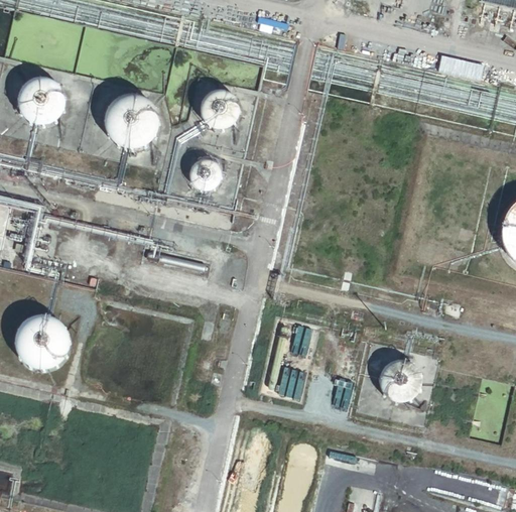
[(57,98),(57,96),(56,94),(55,92),(54,91),(53,90),(51,89),(49,88),(47,87),(46,86),(44,86),(42,86),(40,86),(38,87),(36,88),(35,88),(33,90),(32,91),(31,92),(29,94),(29,96),(28,97),(28,99),(28,101),(28,103),(28,105),(29,107),(29,108),(30,110),(32,112),(33,113),(35,114),(36,115),(38,116),(40,116),(42,116),(44,116),(45,116),(47,116),(49,115),(51,114),(52,113),(54,112),(55,110),(56,109),(57,107),(57,105),(58,103),(58,101),(58,99),(57,98)]
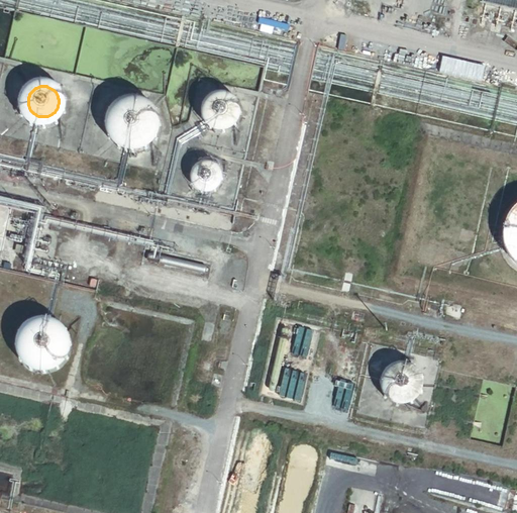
[(236,105),(236,103),(235,101),(234,100),(233,98),(231,97),(230,96),(228,95),(226,94),(224,94),(222,93),(221,93),(219,94),(217,94),(215,95),(214,96),(212,97),(211,98),(209,100),(208,101),(207,103),(207,105),(206,107),(206,109),(206,110),(207,112),(207,114),(208,116),(209,117),(210,119),(212,120),(213,121),(215,122),(217,123),(219,123),(220,124),(222,124),(224,123),(226,123),(228,122),(229,121),(231,120),(232,119),(234,118),(235,116),(235,114),(236,112),(236,111),(237,109),(236,107),(236,105)]
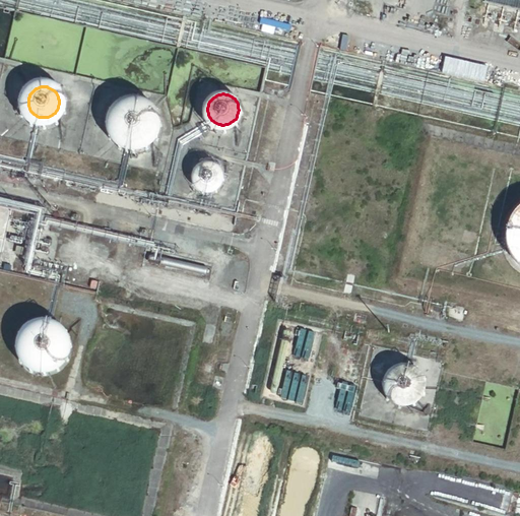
[(149,119),(149,117),(148,116),(147,114),(146,112),(145,111),(143,110),(141,109),(140,108),(138,108),(136,108),(134,108),(132,108),(130,108),(128,109),(127,110),(125,111),(124,112),(123,114),(122,115),(121,117),(120,119),(120,121),(120,123),(120,125),(120,126),(121,128),(122,130),(122,131),(124,133),(125,134),(127,135),(128,136),(130,137),(132,137),(134,138),(136,138),(138,138),(139,137),(141,136),(143,135),(144,134),(146,133),(147,132),(148,130),(149,128),(149,127),(150,125),(150,123),(150,121),(149,119)]
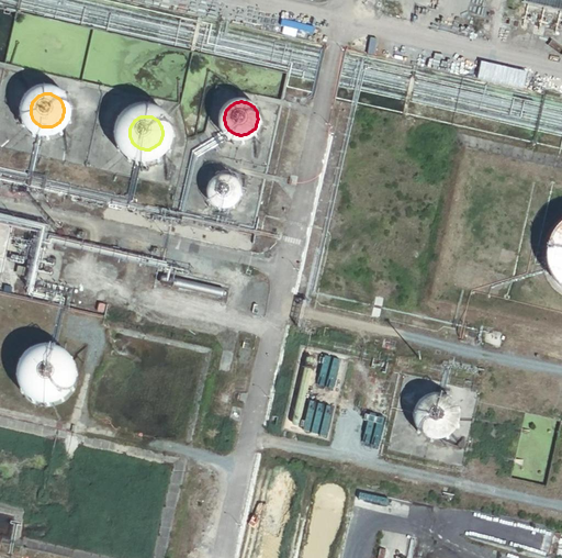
[(242,186),(240,185),(239,182),(238,180),(237,179),(236,178),(234,176),(233,176),(231,175),(228,174),(226,174),(224,174),(222,174),(220,175),(218,175),(216,176),(214,177),(213,179),(212,180),(211,182),(210,183),(209,186),(209,188),(209,190),(209,192),(209,194),(210,197),(211,198),(212,200),(213,201),(214,203),(216,204),(217,205),(220,205),(222,207),(224,207),(226,207),(228,207),(231,205),(232,205),(234,204),(236,203),(237,201),(238,200),(239,198),(240,197),(240,194),(242,192),(242,190),(242,188),(242,186)]
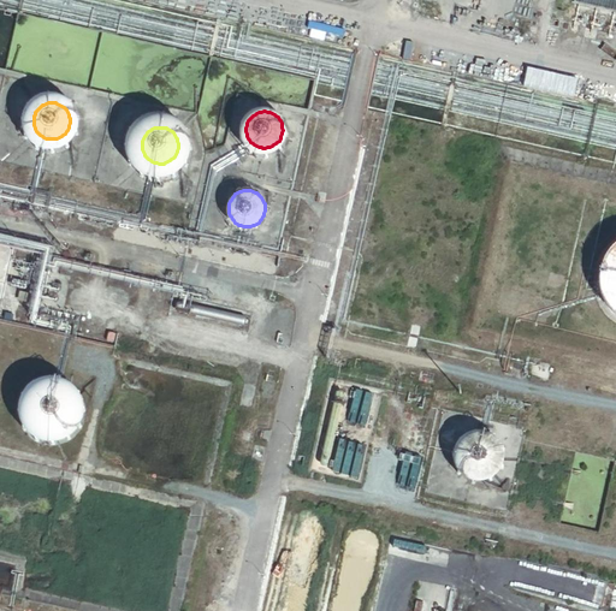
[(615,236),(615,237),(611,242),(608,245),(604,250),(602,256),(599,261),(598,267),(598,273),(598,279),(599,284),(602,290),(604,295),(606,301),(610,304),(615,309),(615,236)]
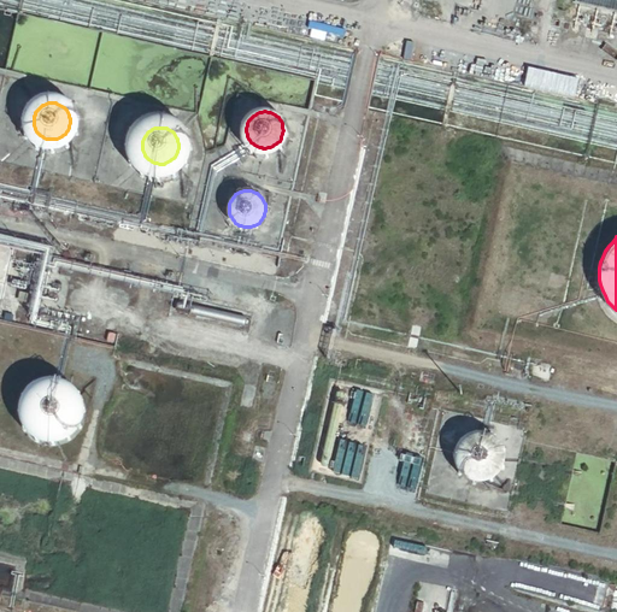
[(84,413),(84,410),(84,405),(83,401),(82,398),(81,393),(78,390),(76,387),(72,383),(69,381),(65,380),(62,378),(58,377),(53,376),(50,376),(46,377),(41,377),(37,380),(34,381),(30,383),(28,387),(25,389),(23,393),(21,396),(19,400),(19,405),(18,409),(19,412),(19,417),(21,421),(23,424),(24,428),(28,431),(30,434),(34,436),(37,439),(41,440),(45,441),(50,441),(53,442),(57,441),(62,440),(65,439),(69,436),(72,434),(75,431),(77,429),(80,425),(82,422),(83,417),(84,413)]
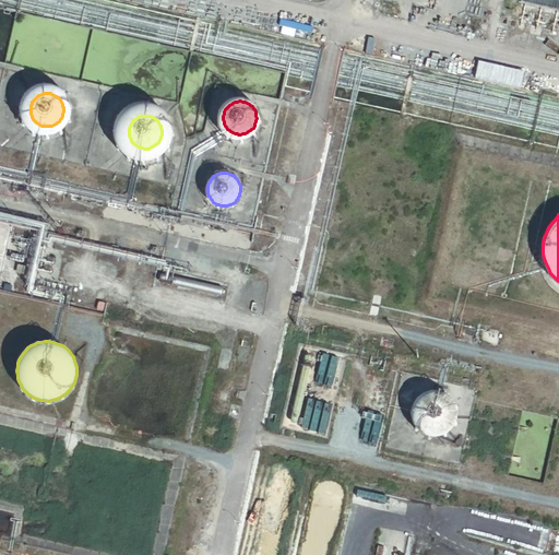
[(454,417),(454,414),(454,412),(454,409),(453,406),(452,403),(451,401),(449,399),(447,397),(444,396),(442,394),(440,393),(437,392),(435,392),(431,392),(428,392),(426,393),(423,394),(420,396),(418,397),(416,399),(415,401),(413,403),(412,405),(411,409),(411,411),(411,414),(411,416),(411,420),(412,422),(413,425),(415,427),(416,429),(418,432),(420,433),(423,434),(426,435),(428,436),(431,436),(433,436),(437,436),(439,435),(442,435),(444,433),(447,432),(449,429),(450,427),(452,425),(453,423),(454,420),(454,417)]
